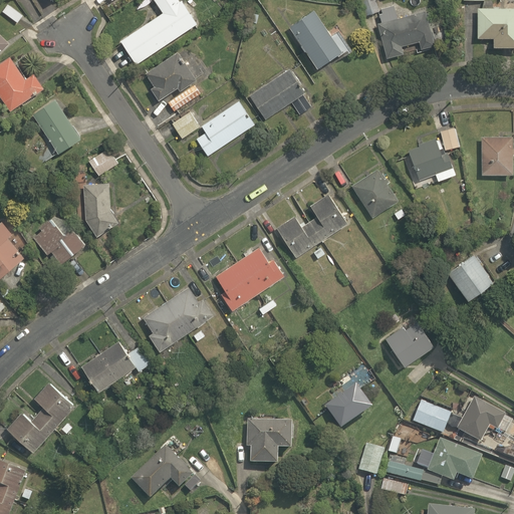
[(120,40),(137,65),(198,25),(182,1),(180,2),(179,0),(154,0),(163,13),(120,40)]
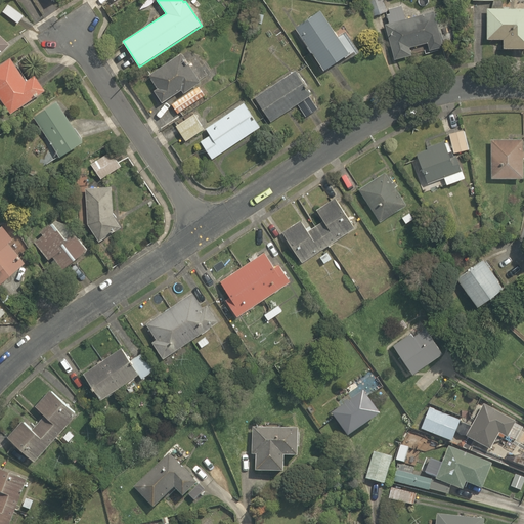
[(367,0),(374,16),(387,11),(383,0),(367,0)]
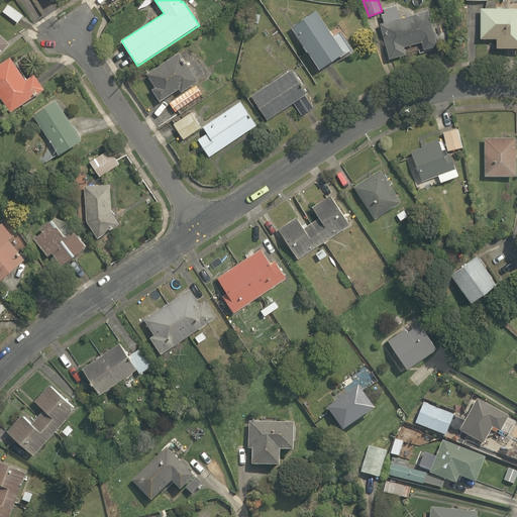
[(3,12),(18,22),(23,14),(8,4),(3,12)]
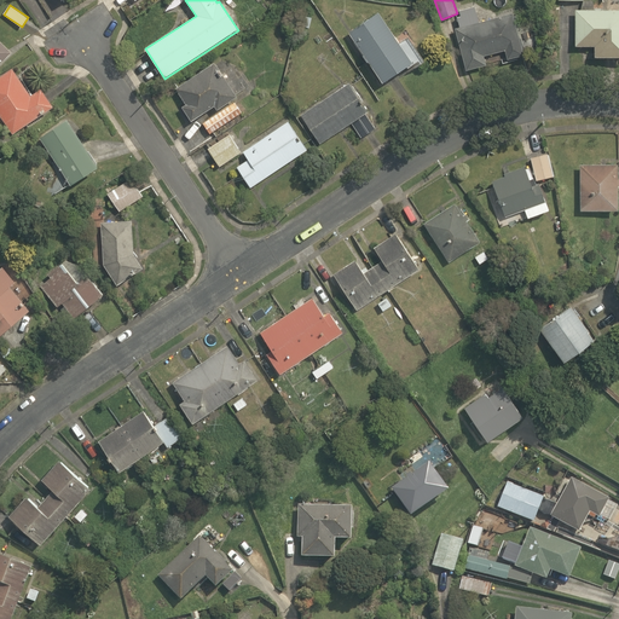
[(455,29),(467,71),(486,65),(484,56),(505,50),(508,59),(524,56),(512,15),(479,23),(475,7),(460,11),(461,17),(457,18),(460,28),(455,29)]
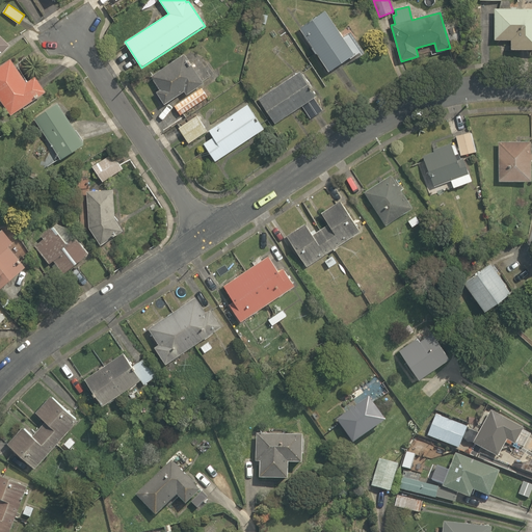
[(510,40),(511,49),(531,49),(531,7),(495,8),(495,40),(510,40)]
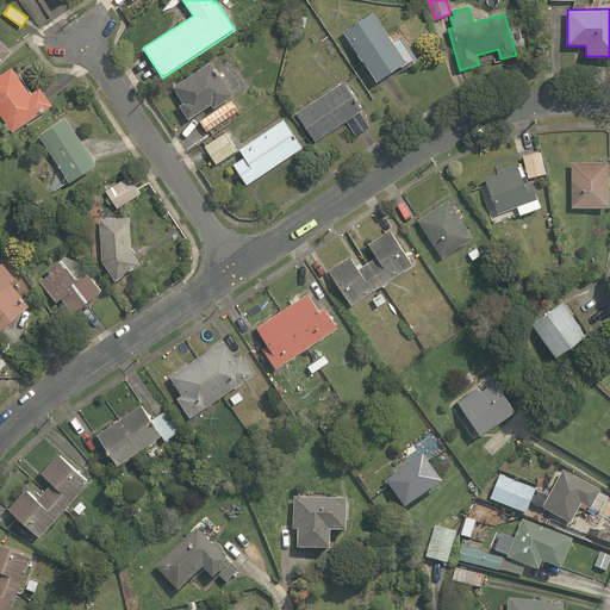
[(343,32),(377,82),(408,62),(405,58),(412,54),(402,37),(393,42),(373,12),(343,32)]
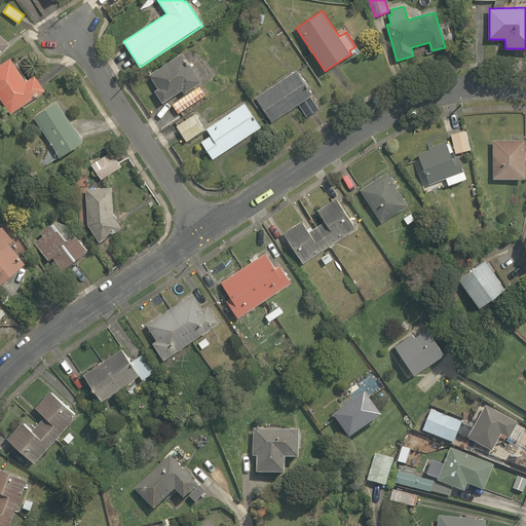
[(258,13),(256,23),(263,25),(265,15),(258,13)]
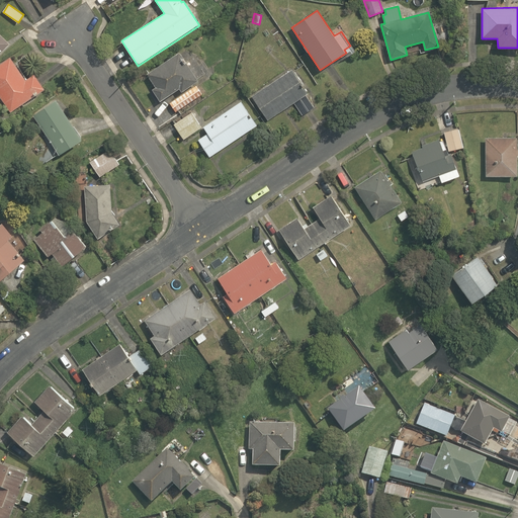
[(0,55),(10,45),(0,33),(0,55)]
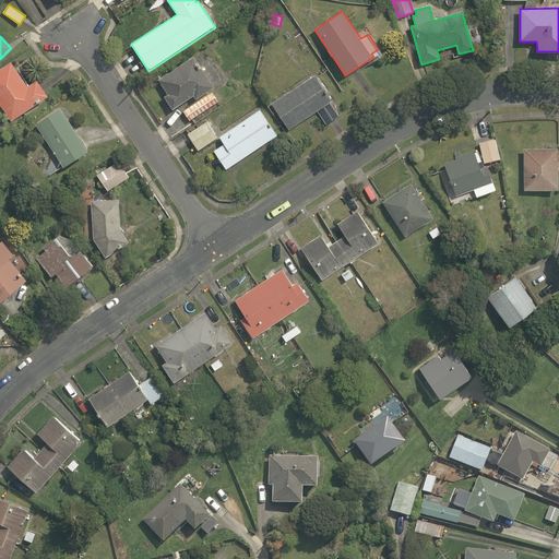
[(182,110),(190,122),(219,103),(211,90),(214,87),(193,57),(158,80),(168,95),(165,97),(173,109),(193,96),(197,100),(182,110)]
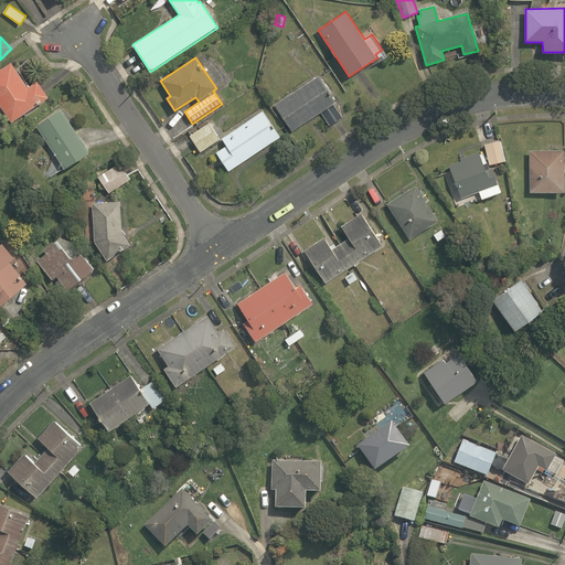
[(0,70),(0,106),(11,124),(50,97),(39,82),(29,87),(12,62),(0,70)]
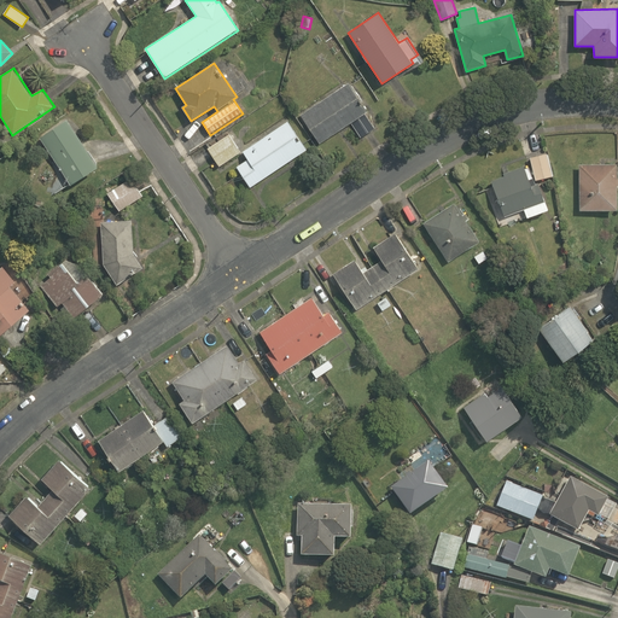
[(301,116),(320,144),(350,123),(361,138),(374,129),(365,115),(368,112),(349,83),(301,116)]
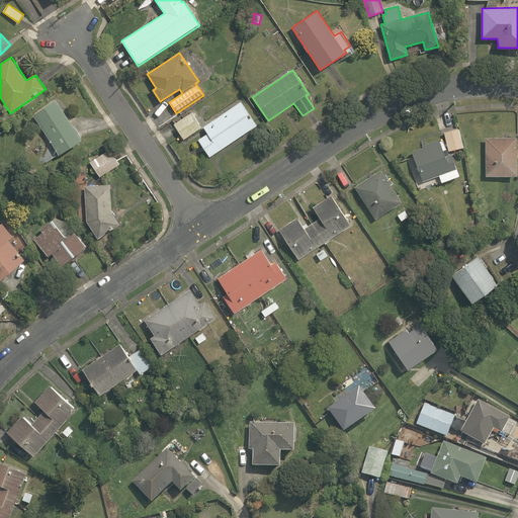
[(33,115),(60,155),(83,140),(57,100),(33,115)]
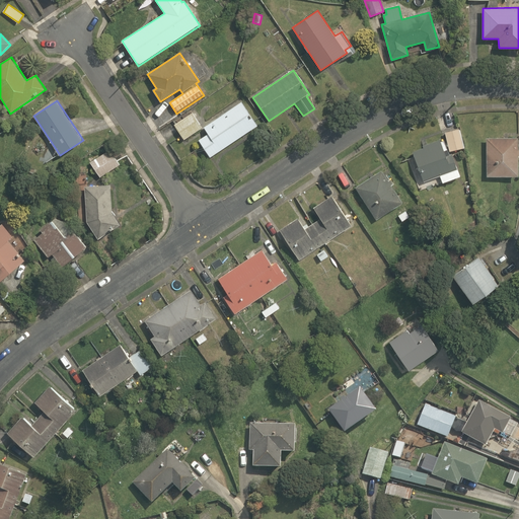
[(199,140),(210,158),(257,126),(242,101),(204,128),(208,134),(199,140)]
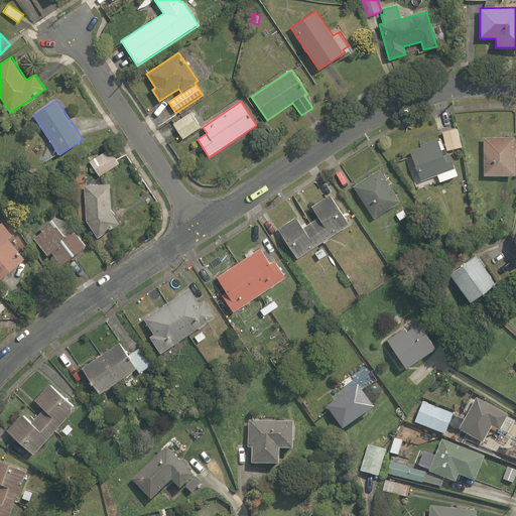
[(173,124),(182,139),(201,127),(190,112),(173,124)]
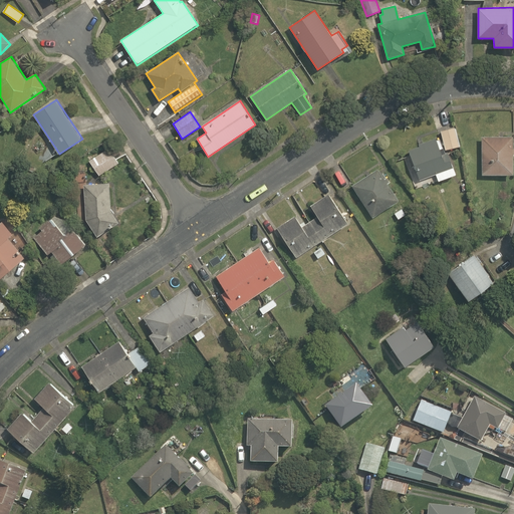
[(440,130),(441,139),(440,140),(437,141),(436,139),(419,145),(420,147),(409,151),(420,181),(436,175),(438,182),(456,175),(447,153),(445,153),(444,150),(458,148),(455,127),(440,130)]
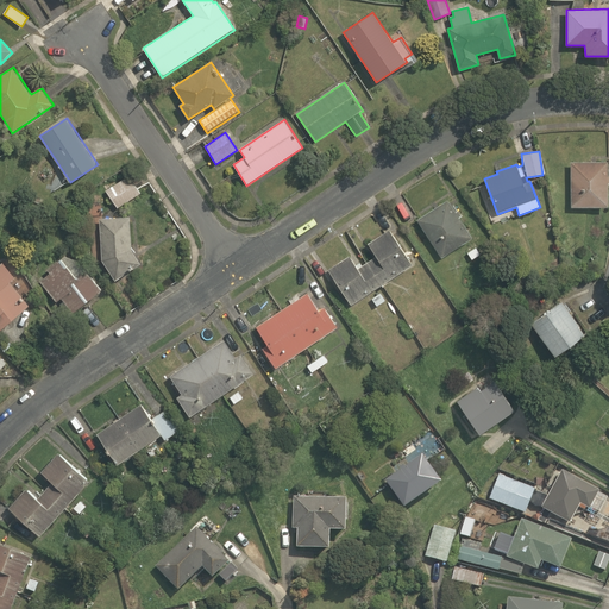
[(570,162),(571,207),(608,207),(608,182),(608,176),(608,161),(570,162)]
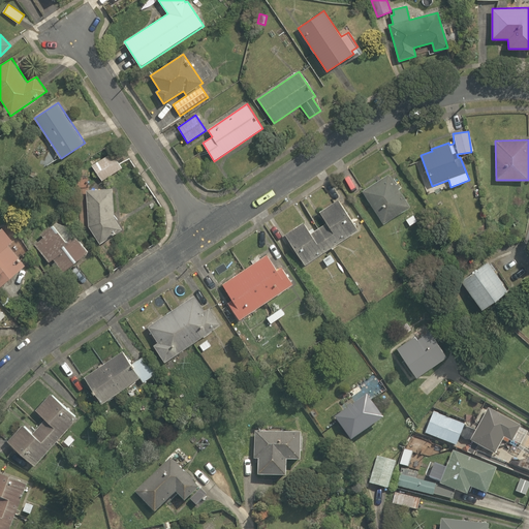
[(93,165),(103,181),(122,168),(112,153),(93,165)]
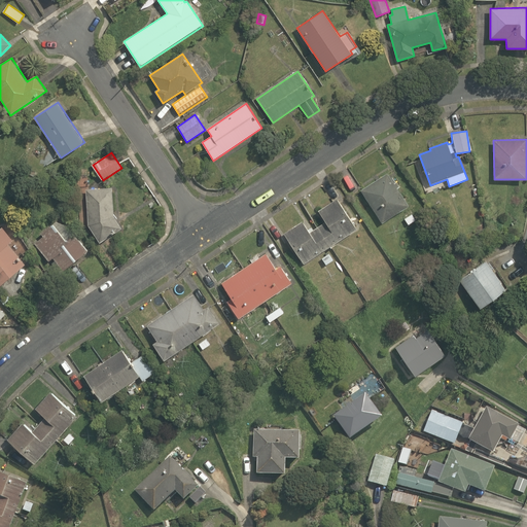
[(363,190),(385,224),(412,207),(400,188),(401,187),(398,182),(396,183),(390,174),(363,190)]
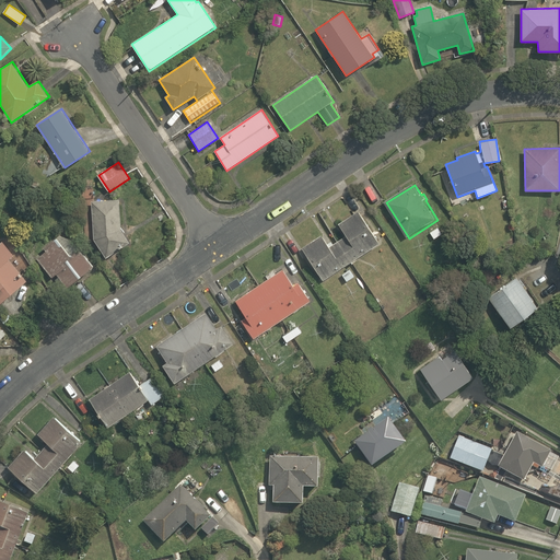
[(94,240),(106,258),(129,243),(121,231),(119,200),(92,201),(94,240)]
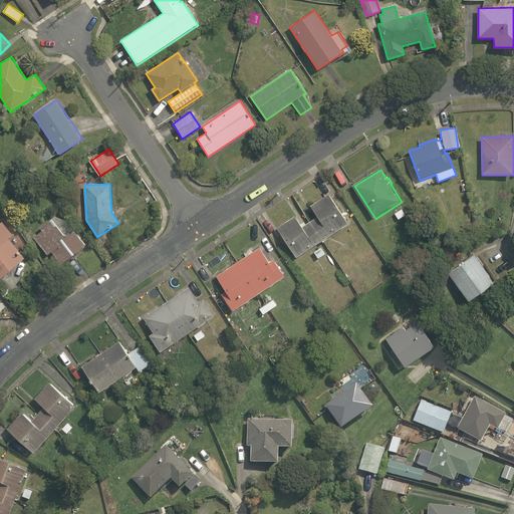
[(296,257),(348,224),(329,194),(310,206),(317,216),(303,226),(296,215),(277,227),(296,257)]
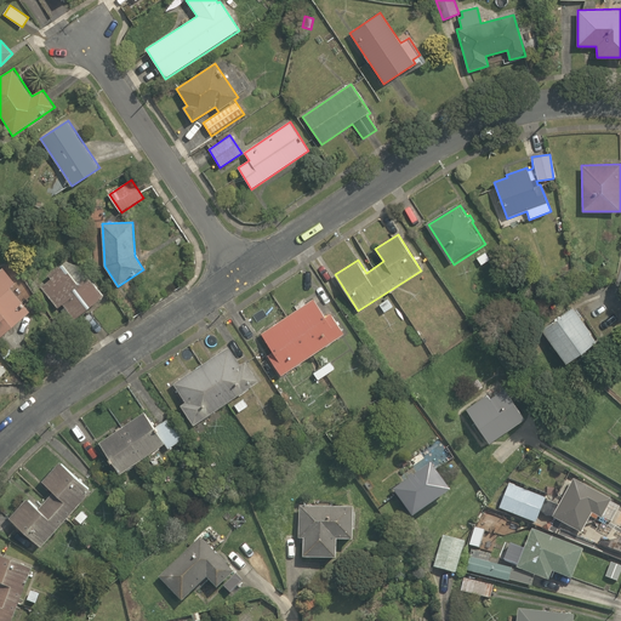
[(489,258),(494,266),(502,260),(497,252),(489,258)]
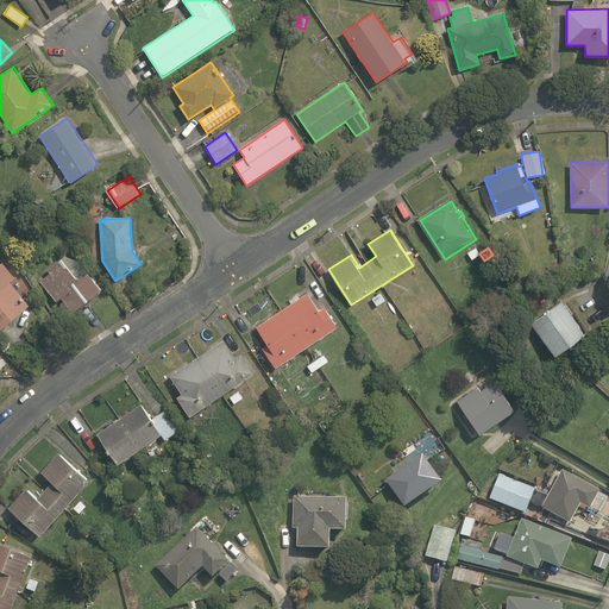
[(68,305),(74,313),(102,290),(87,270),(86,271),(79,262),(66,257),(62,261),(61,261),(49,270),(50,272),(39,282),(57,302),(58,301),(63,308),(68,305)]
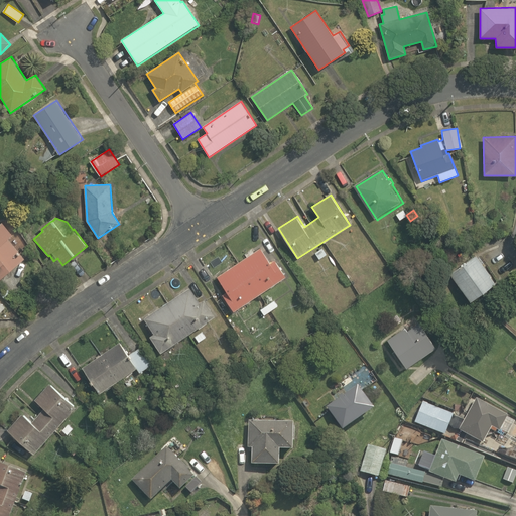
[(0,224),(0,279),(25,259),(8,239),(13,235),(3,222),(0,224)]
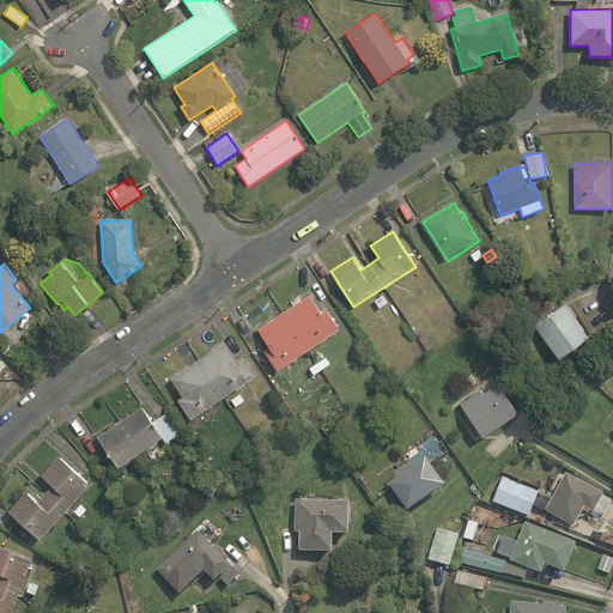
[(278,370),(340,328),(327,309),(321,313),(309,295),(258,329),(269,346),(265,350),(278,370)]
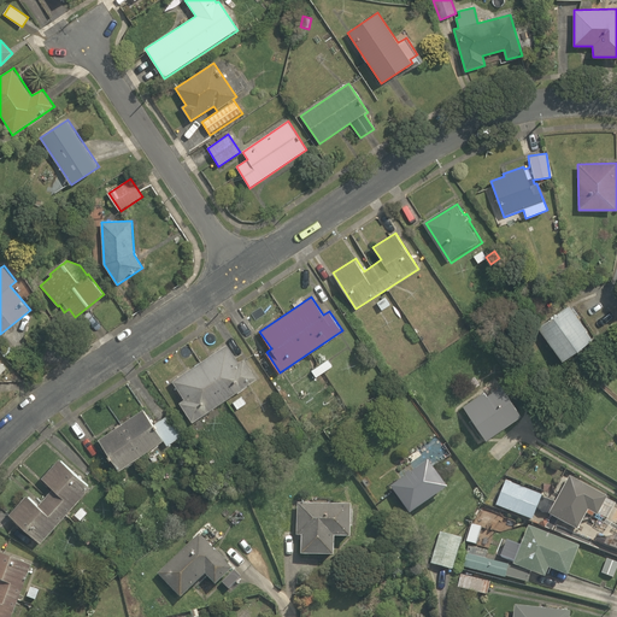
[(376,304),(382,310),(389,303),(385,297),(376,304)]
